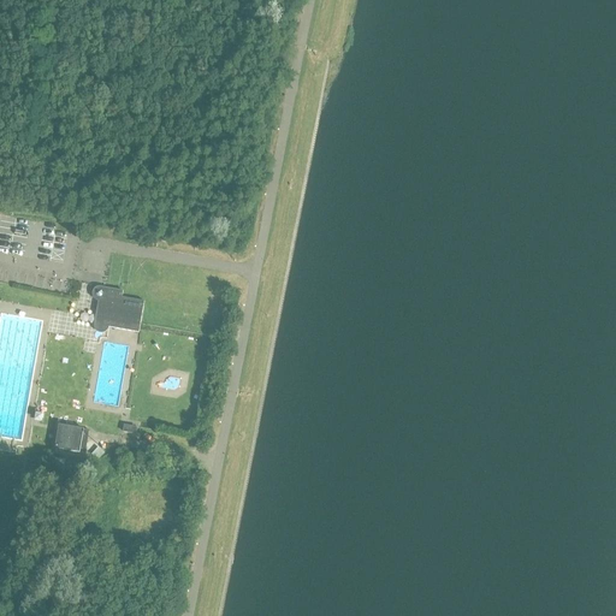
[(101,326),(138,333),(144,302),(122,298),(123,291),(101,288),(100,291),(99,291),(96,292),(95,295),(98,297),(100,298),(102,296),(102,295),(106,296),(101,326)]
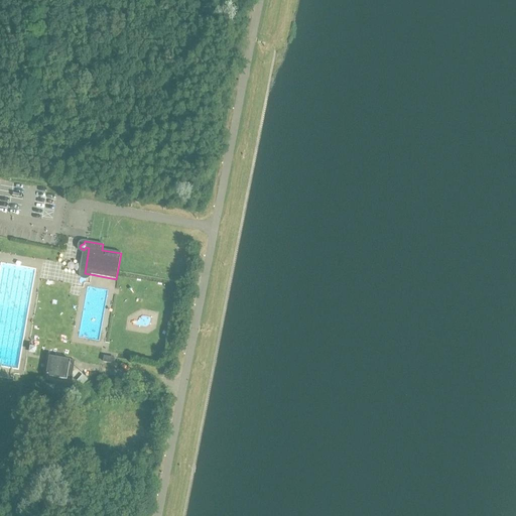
[(32,344),(31,351),(37,352),(39,345),(32,344)]
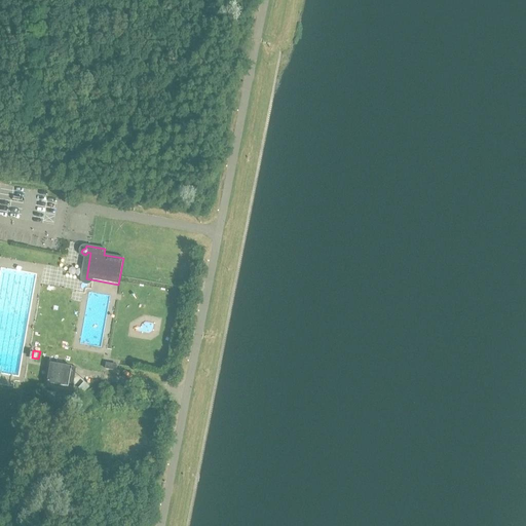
[(50,364),(47,384),(73,388),(76,368),(50,364)]
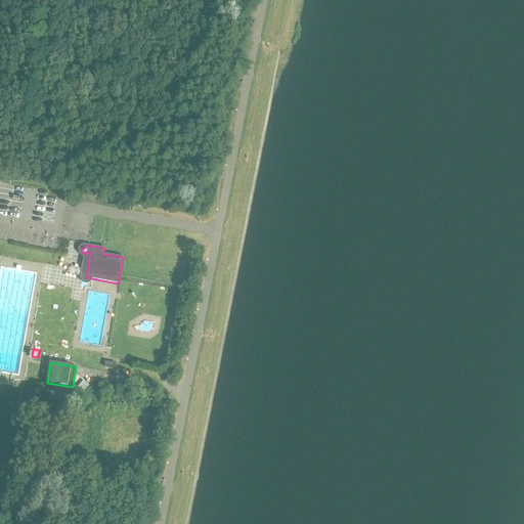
[(86,380),(80,384),(84,389),(90,385),(86,380)]
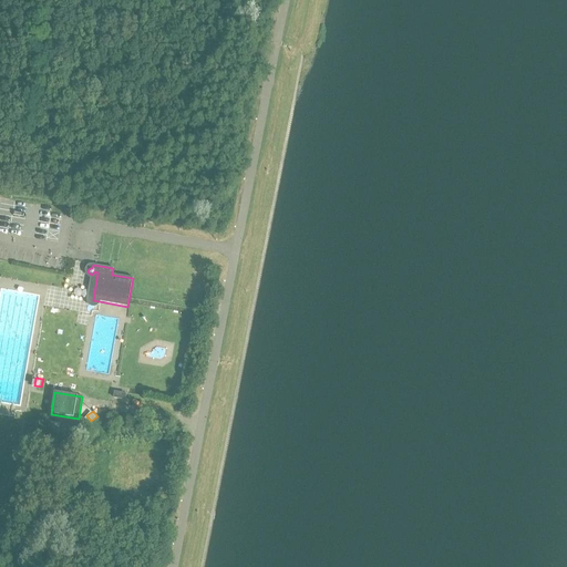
[(24,424),(22,436),(35,439),(38,426),(24,424)]
